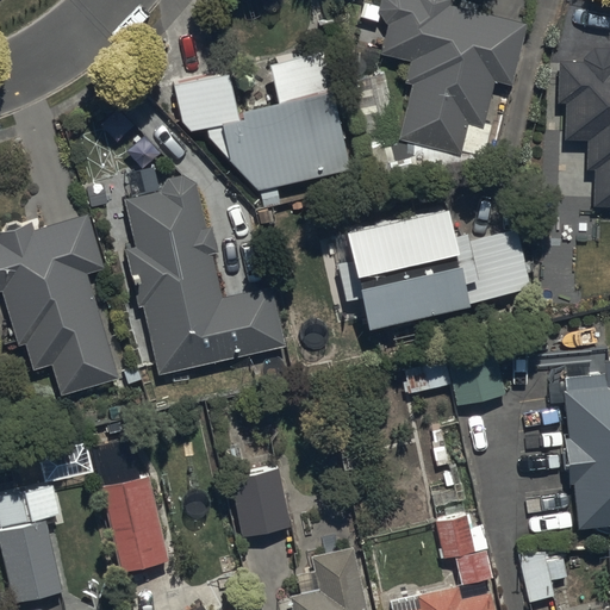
[(462,155),(471,124),(485,128),(497,79),(515,83),(530,22),(452,2),(452,0),(381,0),(379,8),(386,20),(388,20),(381,53),(409,60),(404,81),(411,83),(397,138),(462,155)]
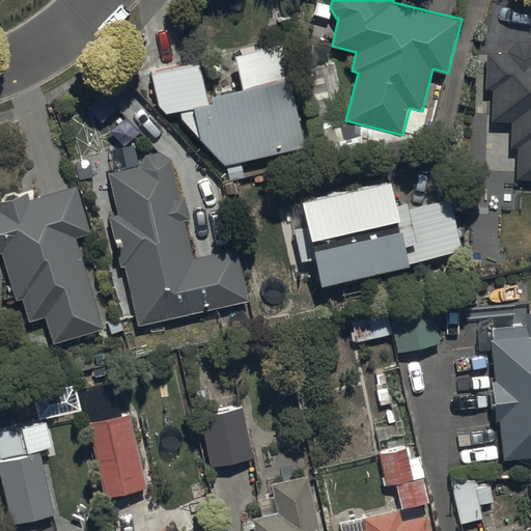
[(505,53),(483,52),(482,88),(490,88),(490,120),(509,120),(508,146),(515,147),(514,178),(530,178),(530,44),(528,40),(515,39),(505,49),(505,53)]
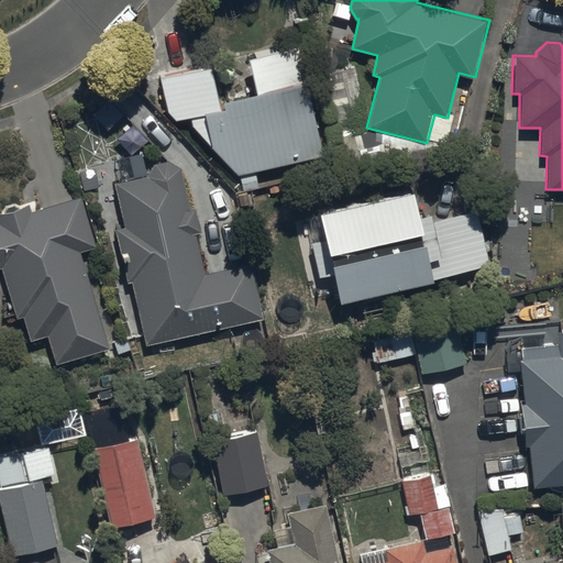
[(161,76),(168,110),(177,119),(192,116),(194,123),(240,175),(324,155),(308,81),(307,83),(298,46),(251,57),(258,92),(224,100),(227,107),(223,108),(212,64),(161,76)]
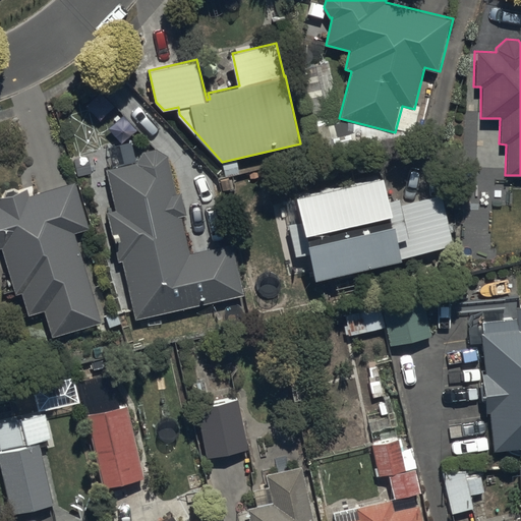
[(351,147),(329,59),(298,67),(321,155),(351,147)]
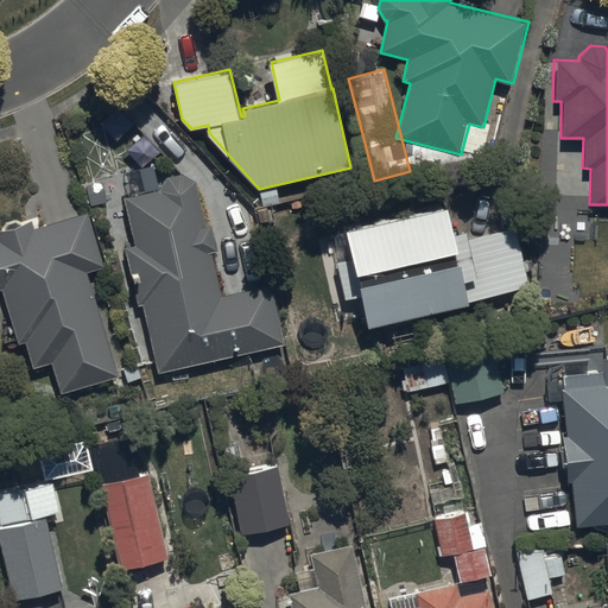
[(140,192),(125,196),(135,244),(125,246),(138,304),(144,304),(158,372),(286,343),(272,283),(222,293),(213,251),(208,252),(207,249),(216,247),(211,225),(207,226),(196,179),(182,172),(169,175),(160,189),(150,191),(149,188),(139,189),(140,192)]
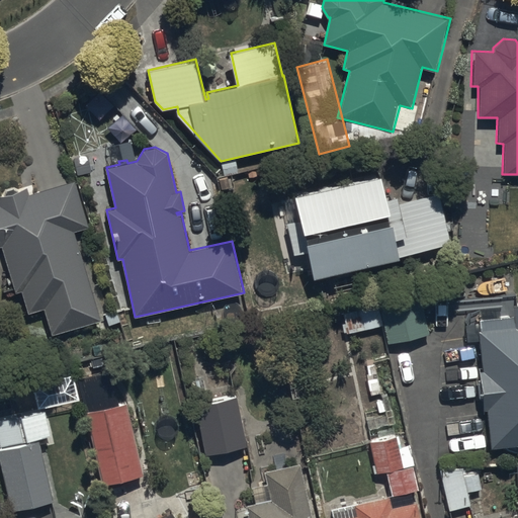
[(89,158),(74,160),(76,176),(92,173),(89,158)]
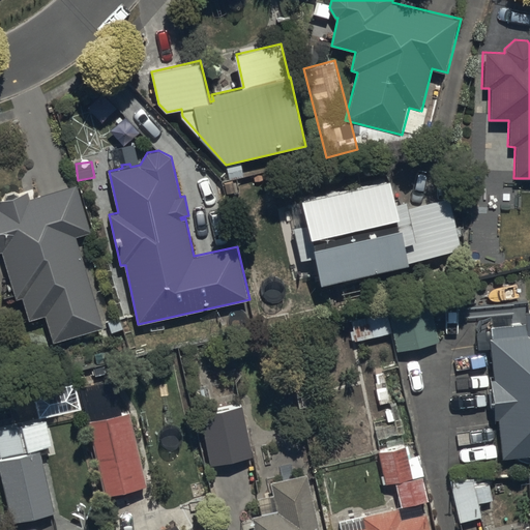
[(512,171),(484,170),(482,200),(508,202),(510,179),(512,179),(512,171)]
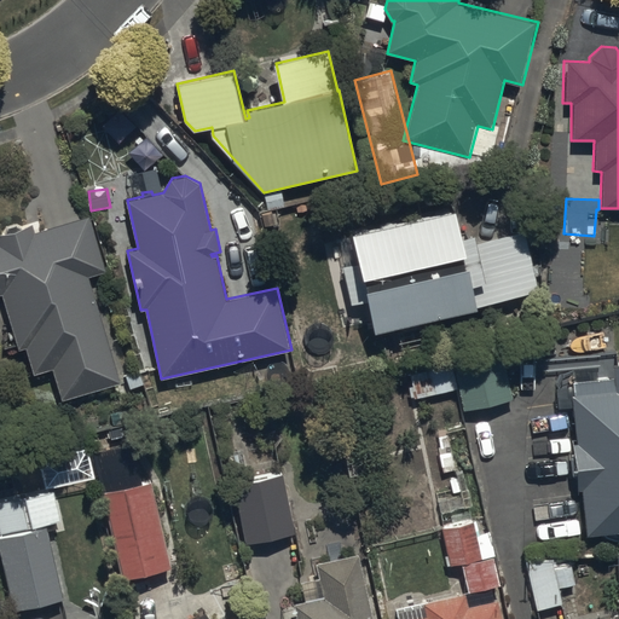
[(539,289),(526,231),(480,241),(478,230),(466,233),(460,204),(352,230),(359,260),(341,265),(351,305),(369,301),(376,330),(478,306),(478,304),(539,289)]
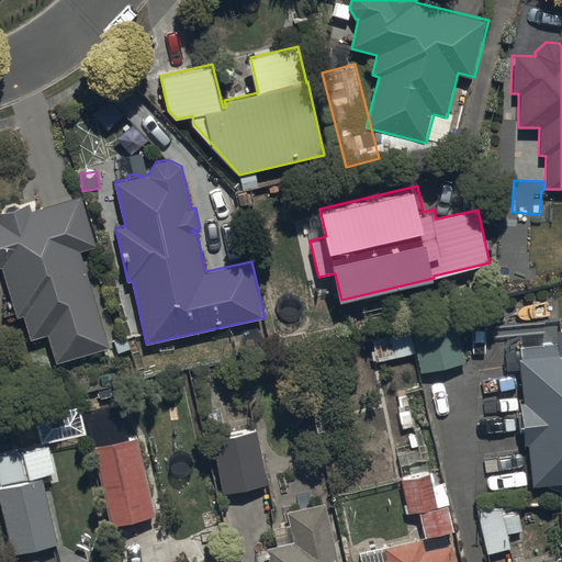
[(30,201),(0,210),(0,266),(3,266),(19,316),(25,314),(33,338),(48,333),(57,362),(111,346),(81,250),(97,246),(81,194),(32,210),(30,201)]
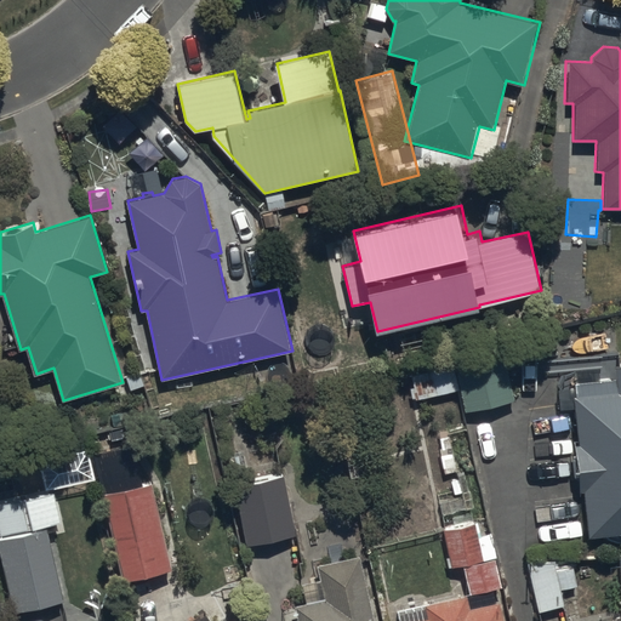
[(503,349),(454,362),(466,411),(516,399),(503,349)]
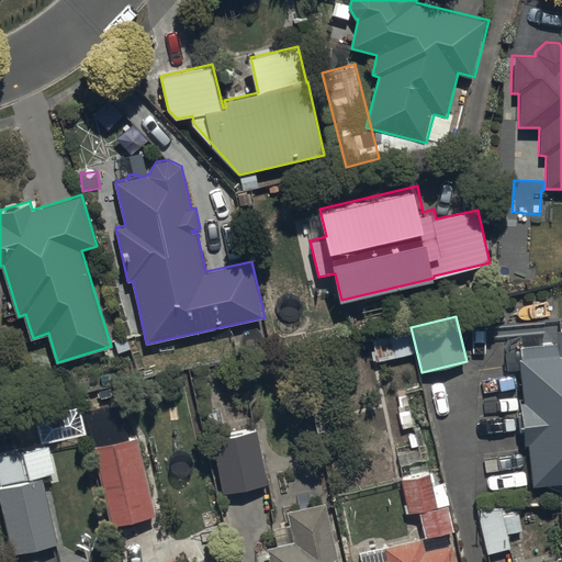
[(392,336),(372,340),(377,359),(395,355),(396,357),(416,352),(411,327),(409,319),(390,324),(392,336)]
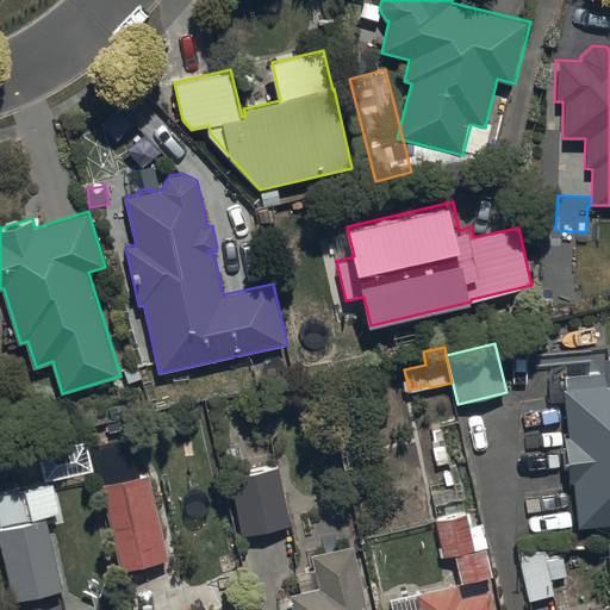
[(609,355),(599,356),(602,386),(559,391),(564,437),(560,437),(565,484),(568,483),(574,529),(609,524),(609,355)]
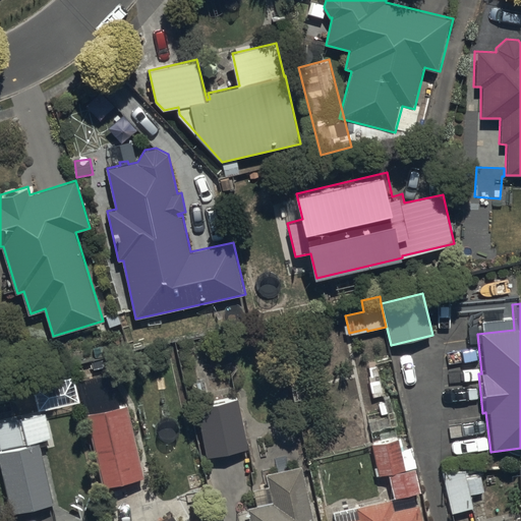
[(249,447),(238,396),(195,405),(207,457),(249,447)]
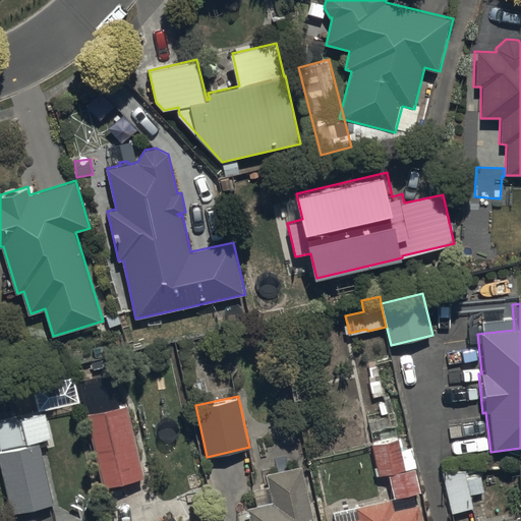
[(89,414),(104,486),(146,477),(129,405),(89,414)]
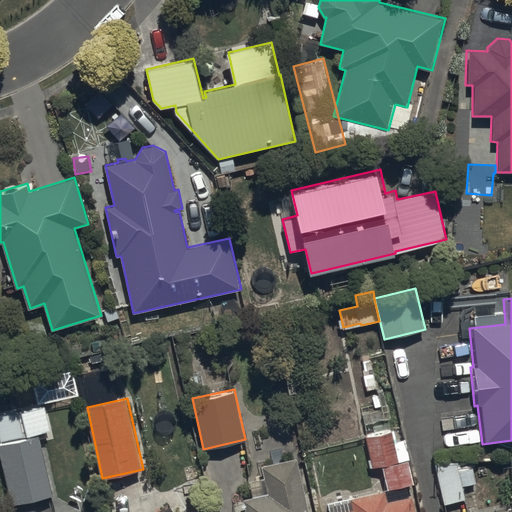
[(0,436),(1,441),(0,441),(0,455),(11,504),(52,495),(38,433),(51,430),(45,403),(0,413),(0,436)]
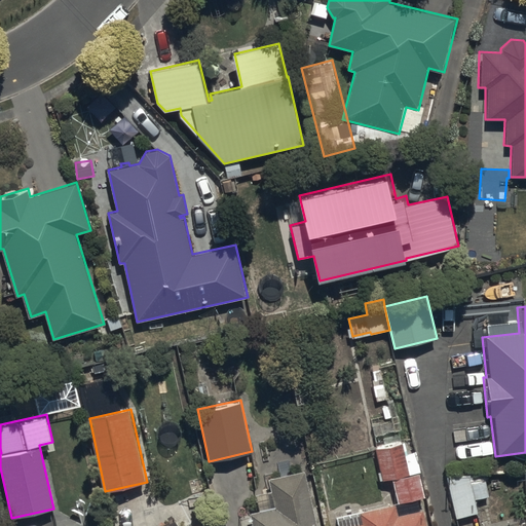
[(404,441),(376,446),(383,479),(393,477),(399,501),(425,495),(420,473),(411,475),(404,441)]
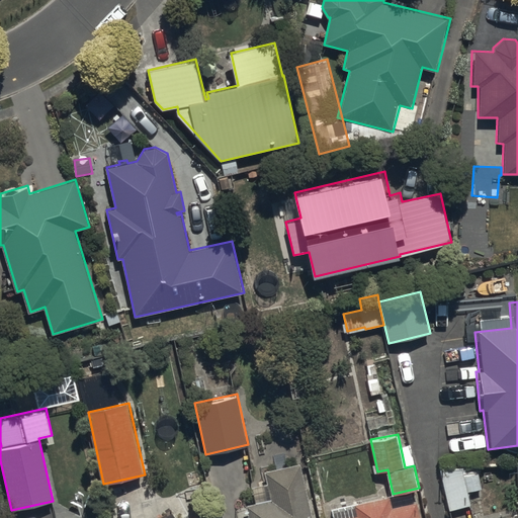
[(313,517),(300,462),(266,470),(272,498),(246,504),(249,517),(313,517)]
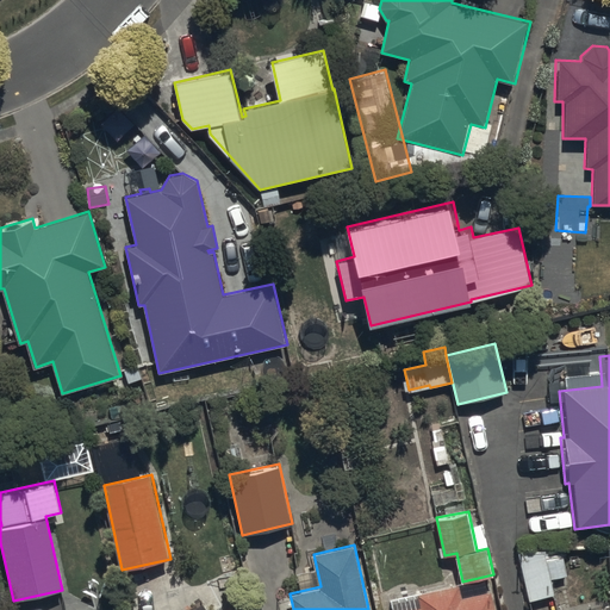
[(515,553),(528,599),(551,593),(548,585),(555,583),(555,579),(565,577),(560,555),(515,553)]
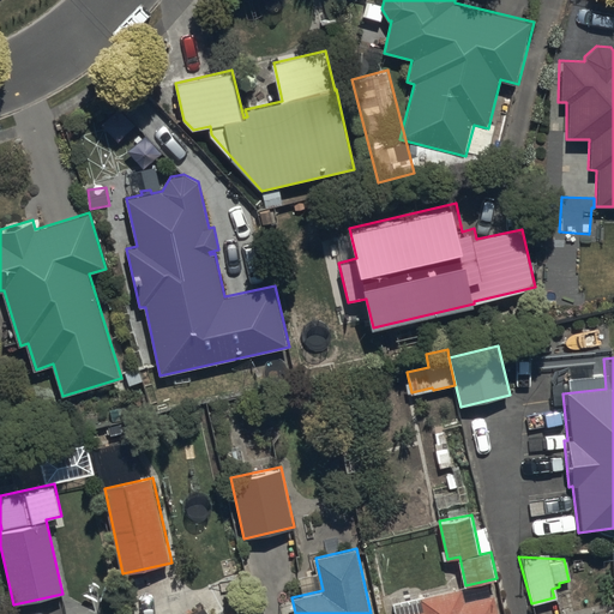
[(425,611),(409,613),(500,613),(497,594),(465,601),(462,587),(421,596),(425,611)]
